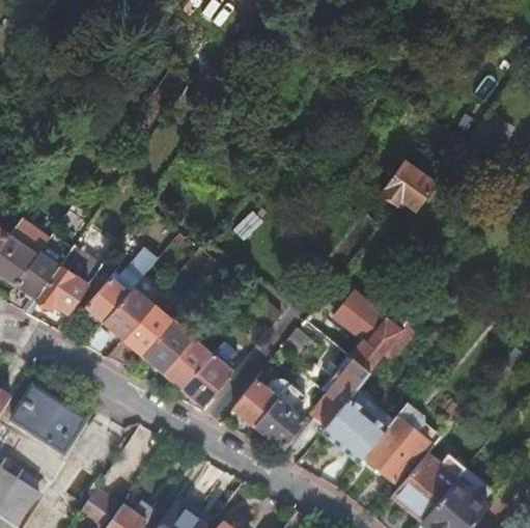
[(382,192),(405,159),(392,150),(368,183),(382,192)]
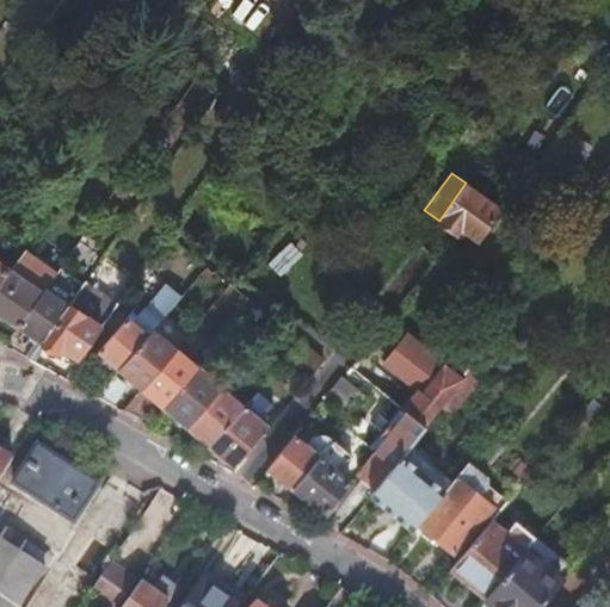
[(500,208),(466,183),(439,221),(457,235),(462,229),(478,240),(500,208)]
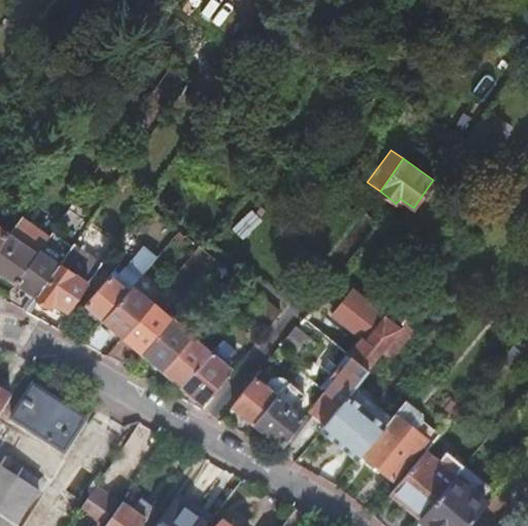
[(233,225),(245,236),(262,215),(250,205),(233,225)]
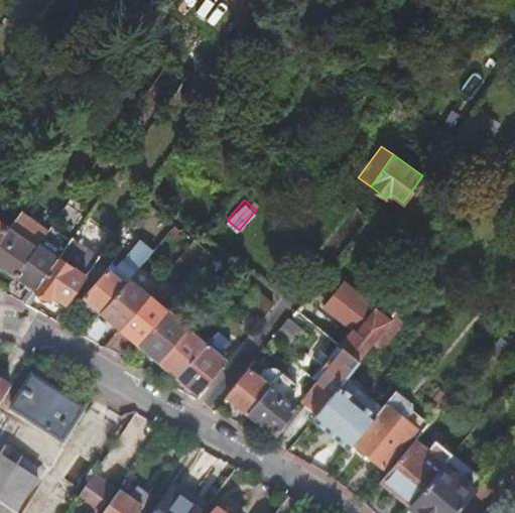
[(8,202),(0,213),(0,239),(19,212),(20,211),(8,202)]
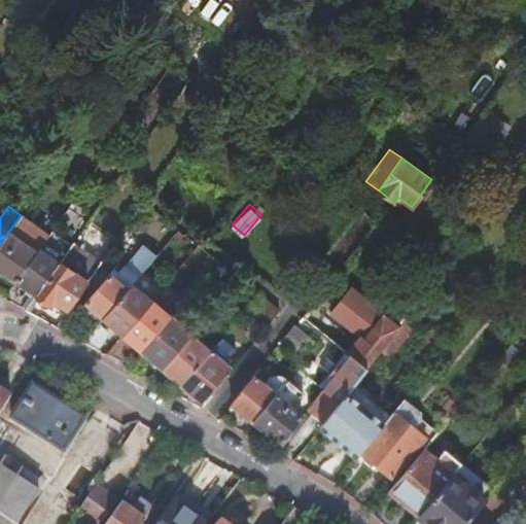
[(293,225),(307,235),(318,219),(306,210),(293,225)]
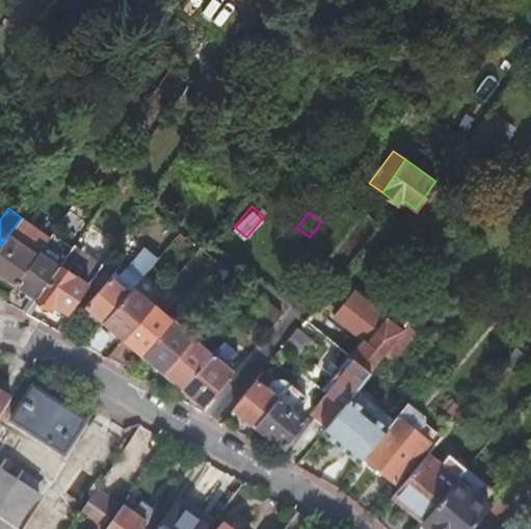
[(19,284),(38,256),(42,252),(41,250),(49,238),(22,217),(21,217),(20,218),(0,246),(0,272),(16,285),(18,283),(19,284)]
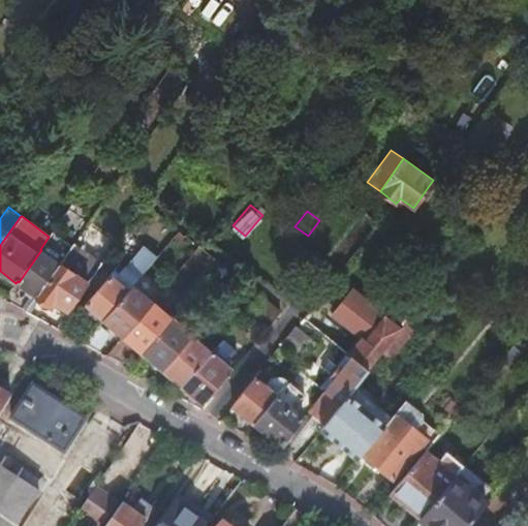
[(319,220),(308,236),(318,244),(331,229),(319,220)]
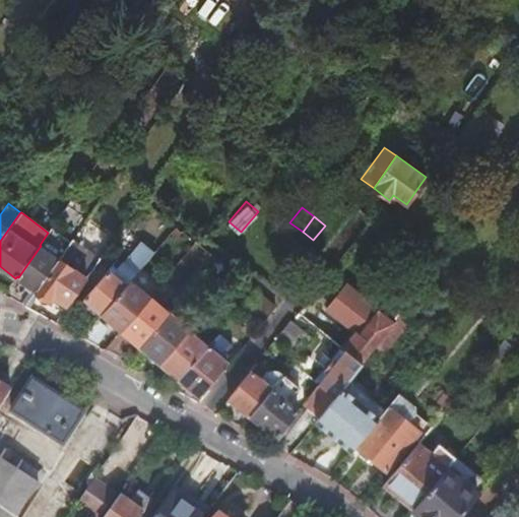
[(41,246),(38,250),(18,277),(31,287),(27,294),(31,297),(59,259),(71,241),(52,228),(48,233),(40,245),(41,246)]
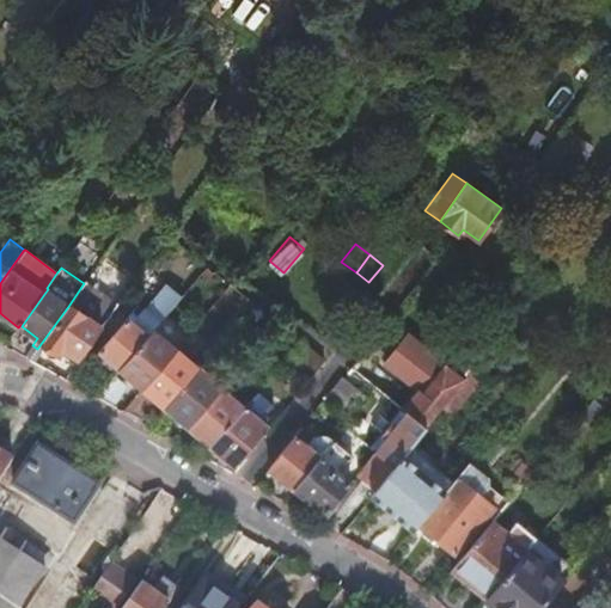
[(86,280),(84,283),(69,305),(37,349),(31,358),(54,372),(65,357),(75,364),(102,327),(114,309),(118,302),(86,280)]
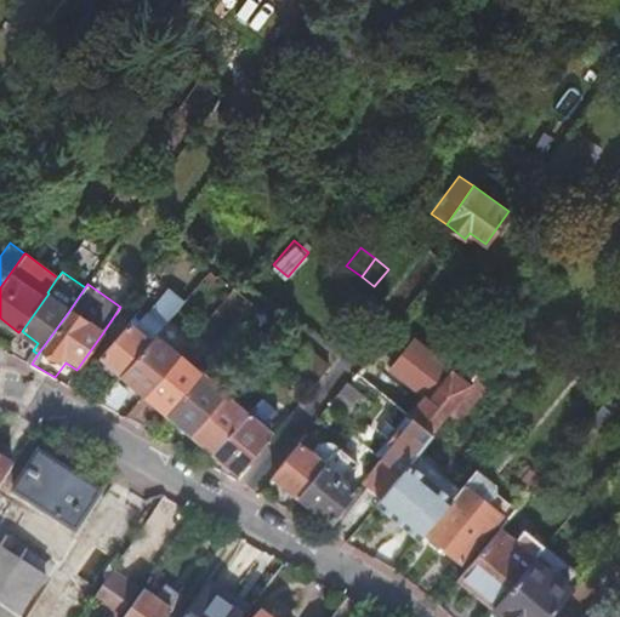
[(101,356),(121,375),(157,333),(164,325),(185,300),(170,287),(149,313),(137,327),(131,323),(101,356)]
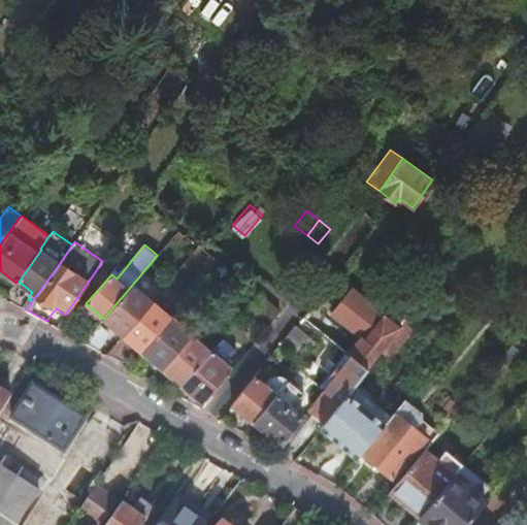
[(241,263),(248,268),(253,262),(246,257),(241,263)]
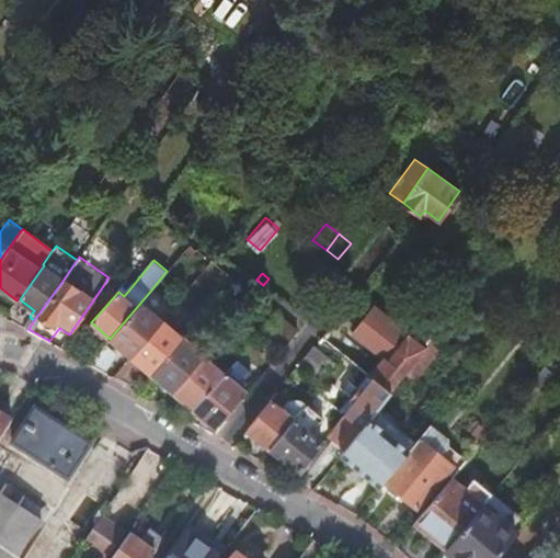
[(283,306),(304,323),(322,299),(301,282),(284,305),(283,306)]
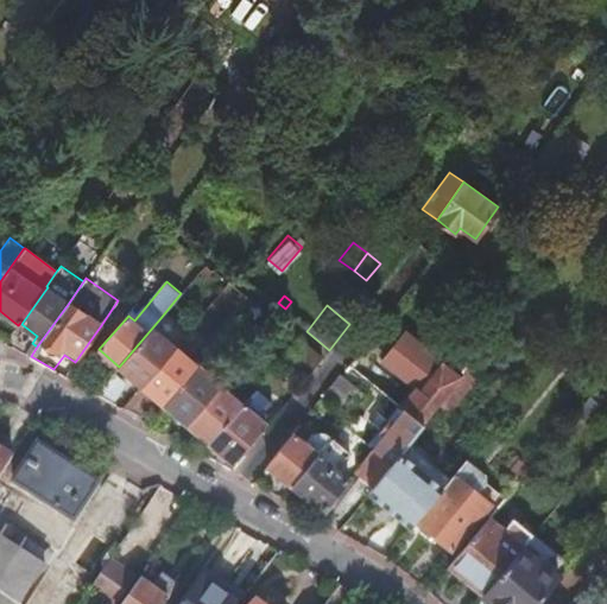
[(118,311),(113,307),(101,325),(106,328),(118,311)]
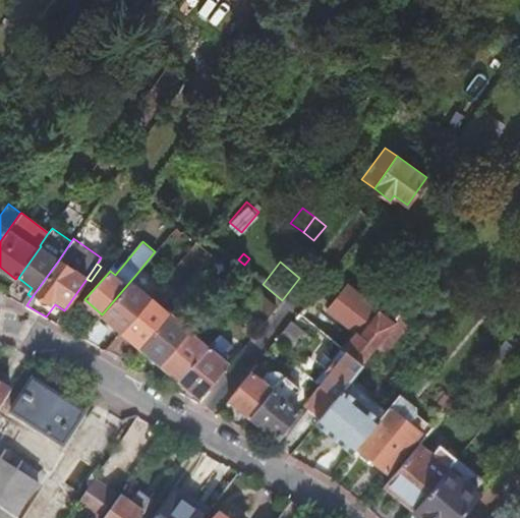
[(121,332),(150,298),(151,297),(131,280),(102,314),(102,315),(121,332)]
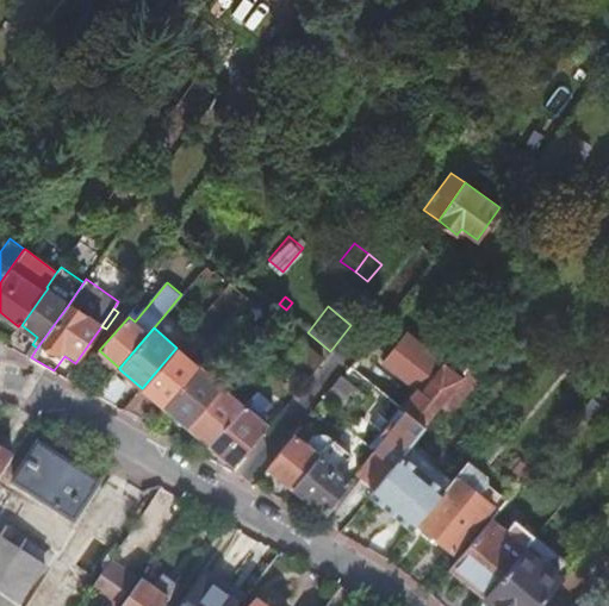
[(418,387),(403,406),(408,410),(427,425),(434,416),(442,406),(464,379),(408,333),(385,361),(418,387)]
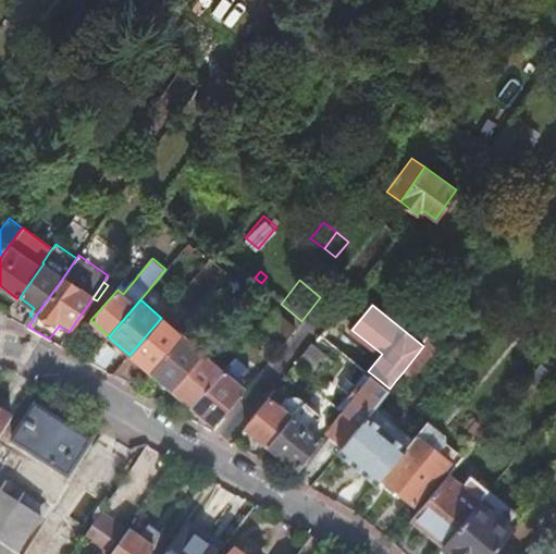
[(266,320),(260,328),(282,345),(296,328),(274,310),(266,320)]
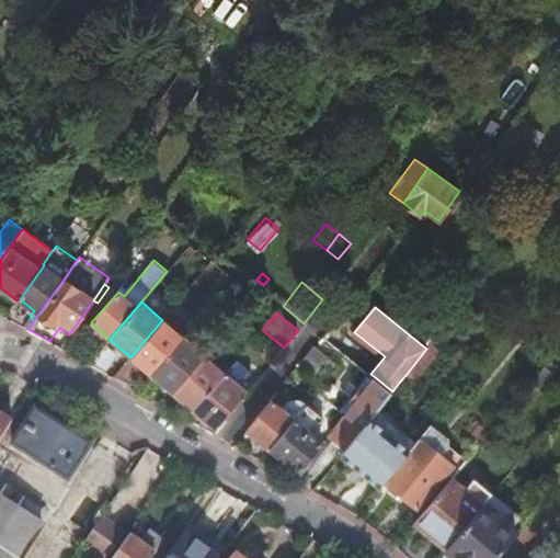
[(145,369),(152,376),(183,339),(161,321),(130,357),(114,378),(129,387),(145,369)]
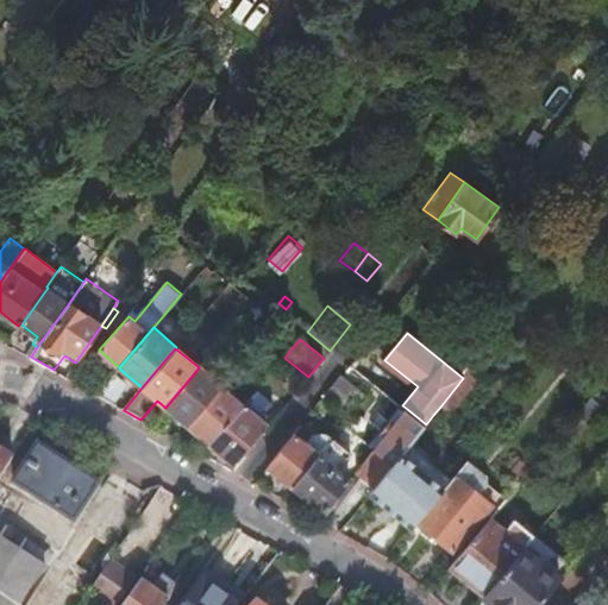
[(165,408),(188,427),(220,386),(199,367),(165,408)]
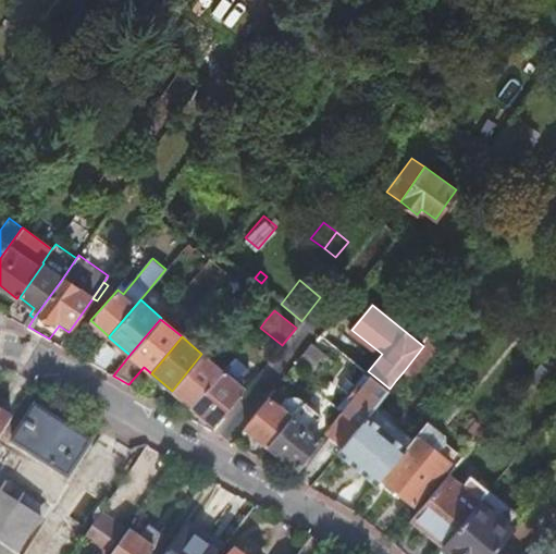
[(442,343),(432,336),(423,346),(404,371),(412,379),(442,343)]
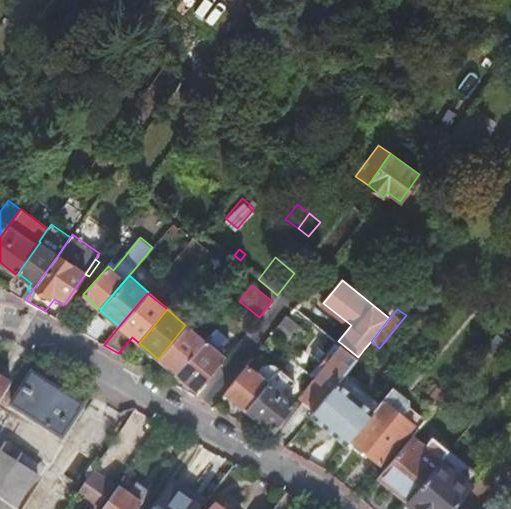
[(96,314),(81,332),(93,338),(106,322),(96,314)]
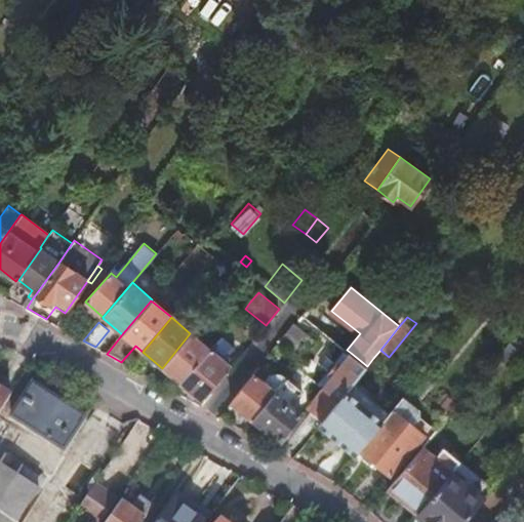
[(314,339),(293,323),(281,339),(300,355),(314,339)]
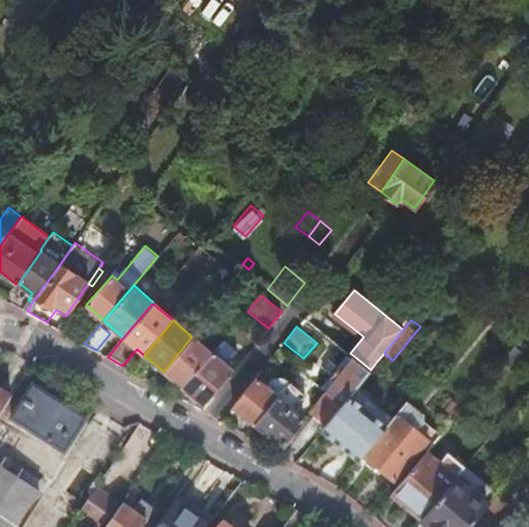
[(164,372),(183,388),(211,354),(192,337),(164,372)]
